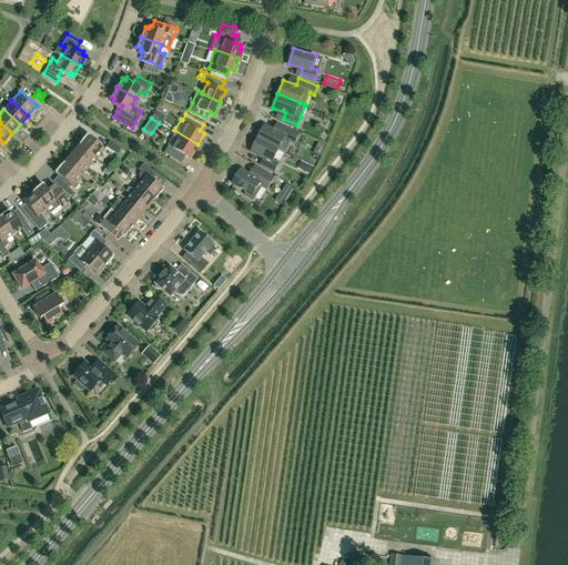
[(257,137),(279,147),(285,150),(291,139),(294,141),(298,132),(281,123),(277,130),(264,123),(257,137)]
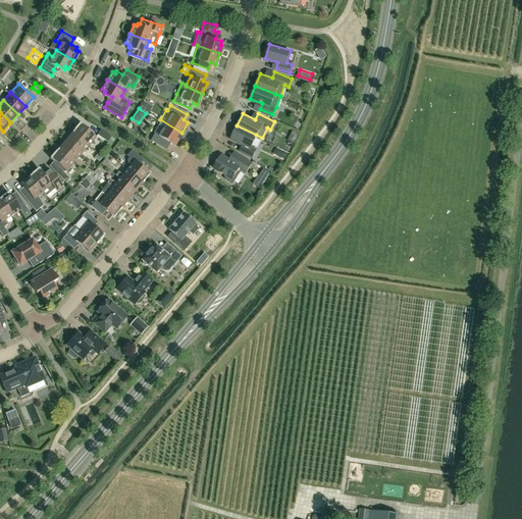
[(174,143),(181,133),(160,119),(154,130),(155,131),(150,138),(166,148),(170,141),(174,143)]
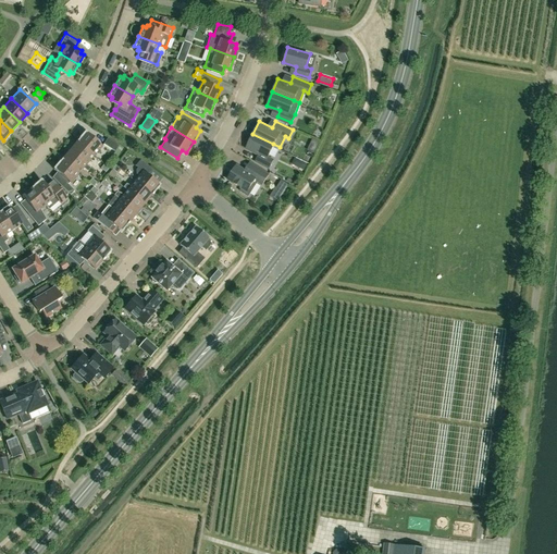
[(86,130),(77,138),(95,152),(102,144),(86,130)]
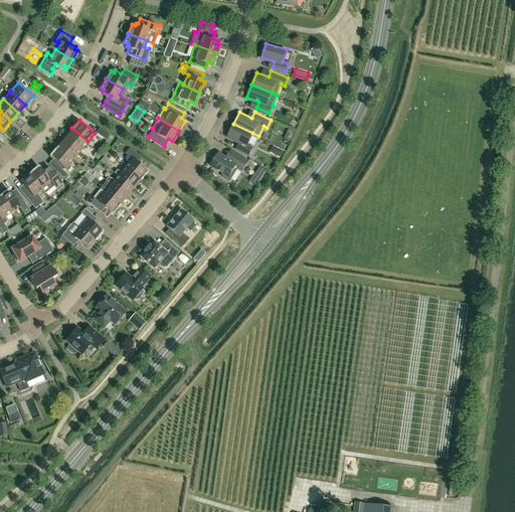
[(247,143),(252,133),(233,124),(227,136),(239,142),(236,147),(248,153),(252,146),(247,143)]
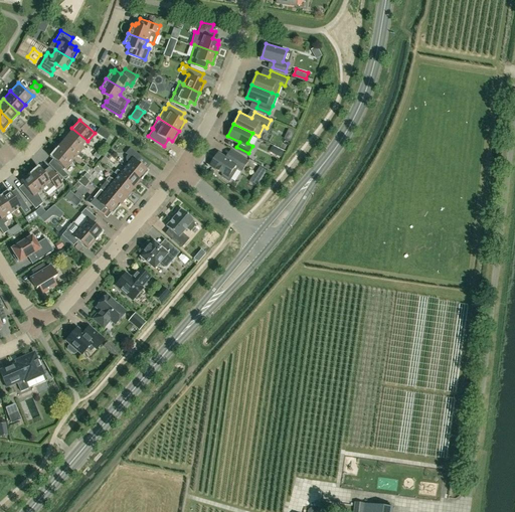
[(100,125),(96,131),(107,138),(111,132),(100,125)]
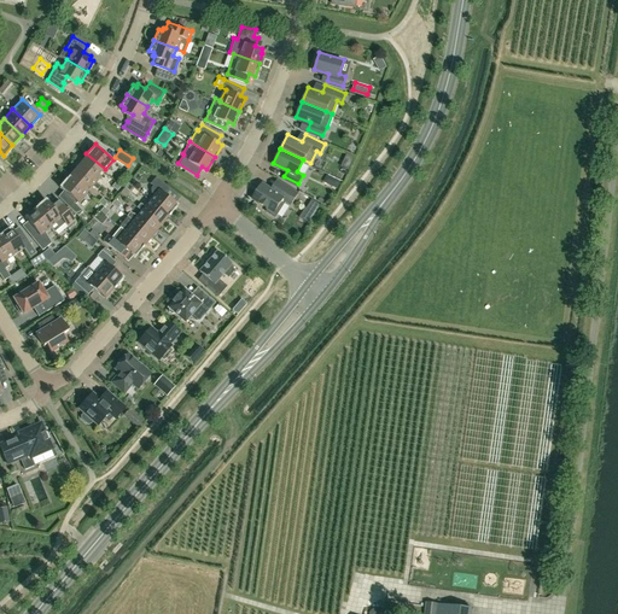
[(97,180),(105,169),(86,153),(77,164),(100,183),(101,183),(97,180)]
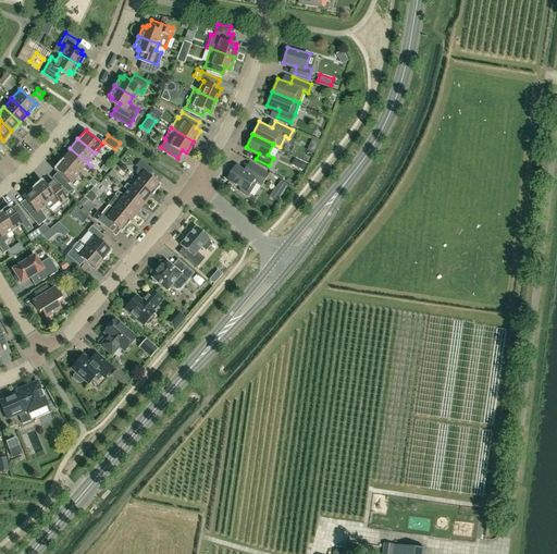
[(88,169),(90,165),(70,148),(62,157),(78,171),(84,165),(88,169)]
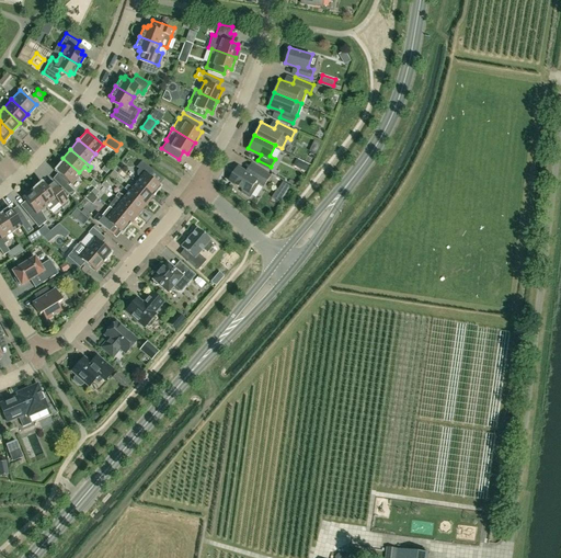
[(71,182),(79,172),(63,158),(55,168),(71,182)]
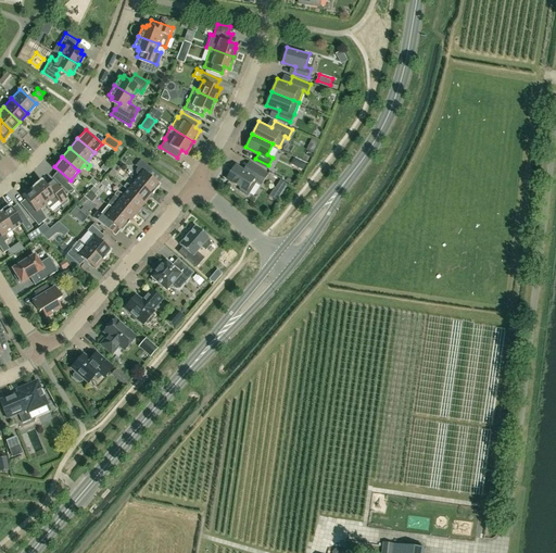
[(135,178),(152,192),(160,183),(147,172),(151,165),(140,156),(136,163),(138,164),(136,167),(136,171),(139,173),(135,178)]
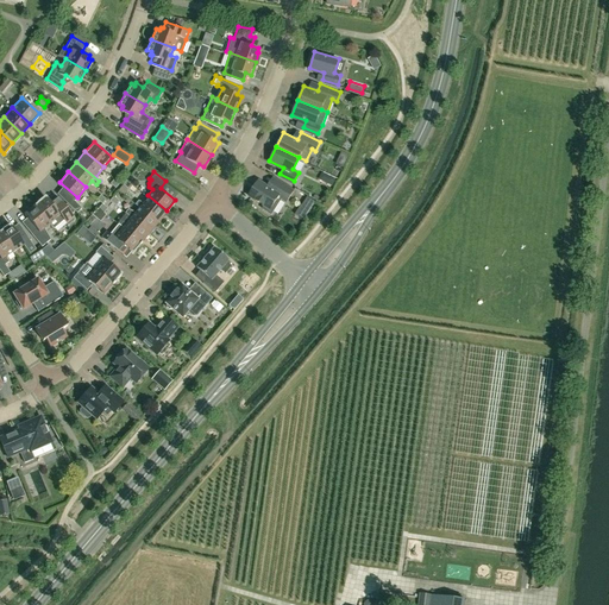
[(337,176),(330,174),(327,180),(333,183),(337,176)]
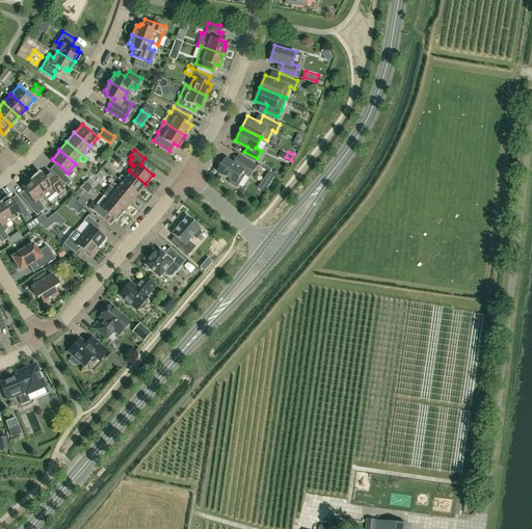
[(217,169),(231,178),(230,180),(237,185),(246,172),(250,175),(257,165),(242,156),(237,163),(225,156),(217,169)]
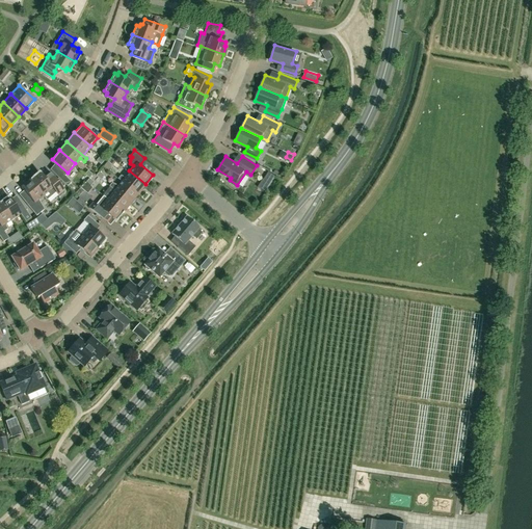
[(269,168),(264,176),(271,180),(275,174),(269,168)]
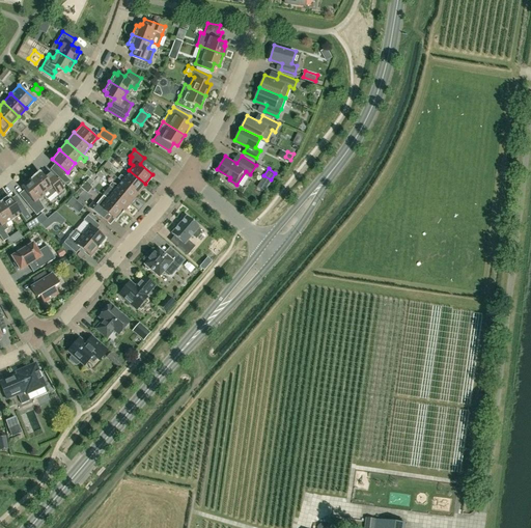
[(53,175),(49,179),(39,169),(30,176),(44,193),(48,197),(56,190),(59,192),(63,188),(53,175)]
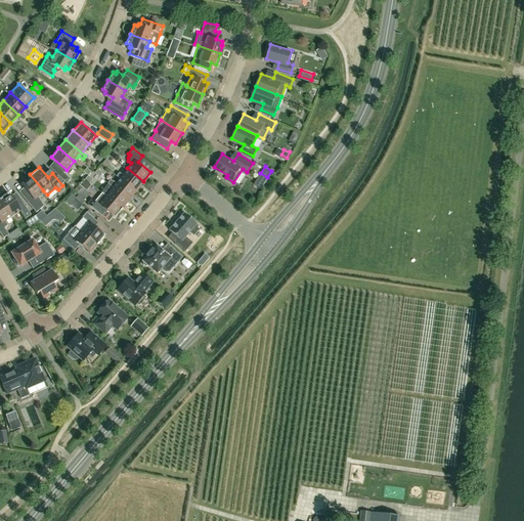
[(119,170),(117,173),(120,176),(136,189),(143,181),(127,168),(124,173),(119,170)]
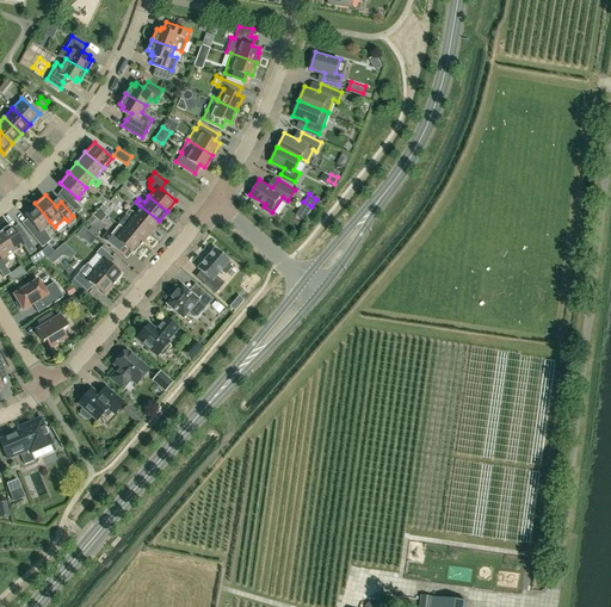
[(74,198),(69,203),(78,211),(82,206),(74,198)]
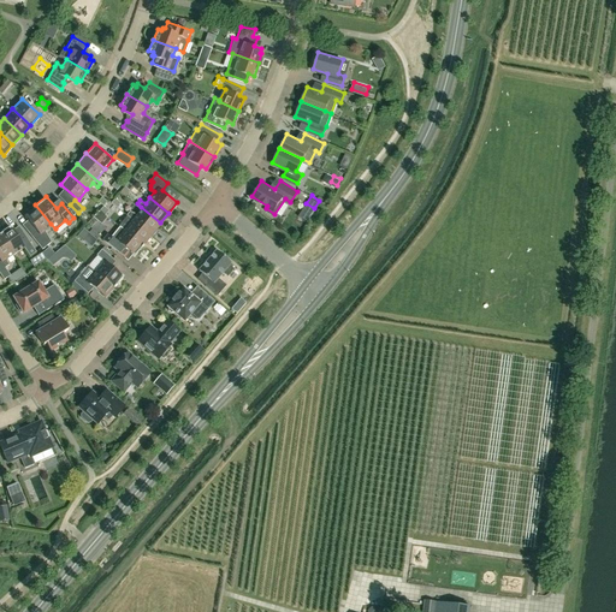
[(46,229),(51,224),(35,205),(25,214),(37,229),(31,233),(42,247),(52,239),(46,229)]
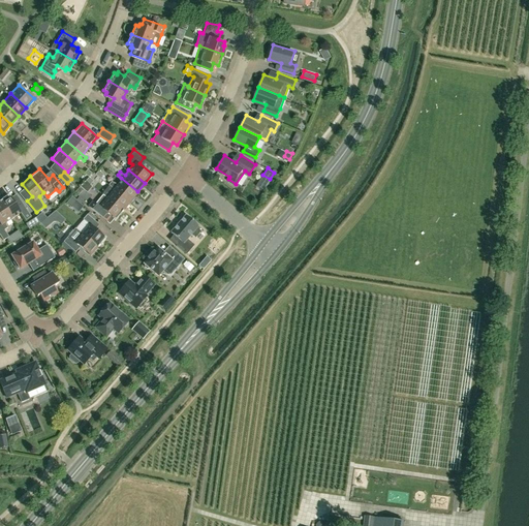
[(109,183),(114,187),(130,200),(137,191),(121,178),(118,182),(112,179),(109,183)]
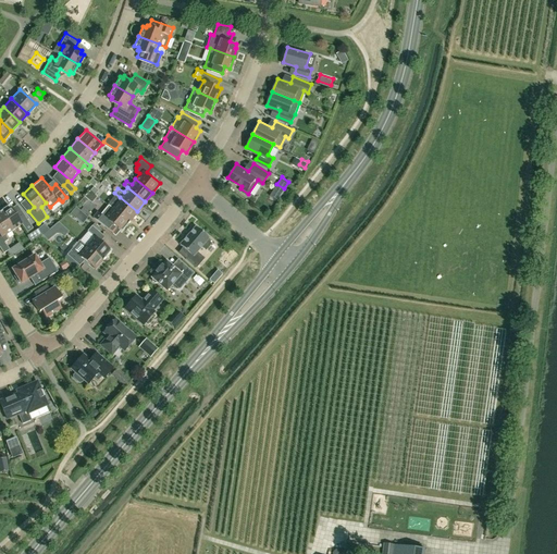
[(101,193),(96,198),(106,206),(110,200),(101,193)]
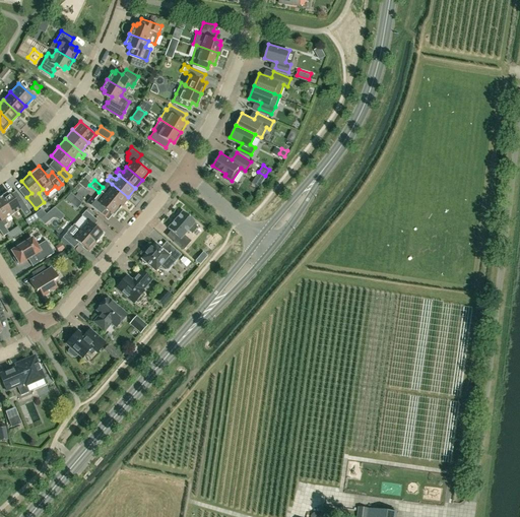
[(112,184),(106,192),(105,192),(121,205),(128,197),(112,184)]
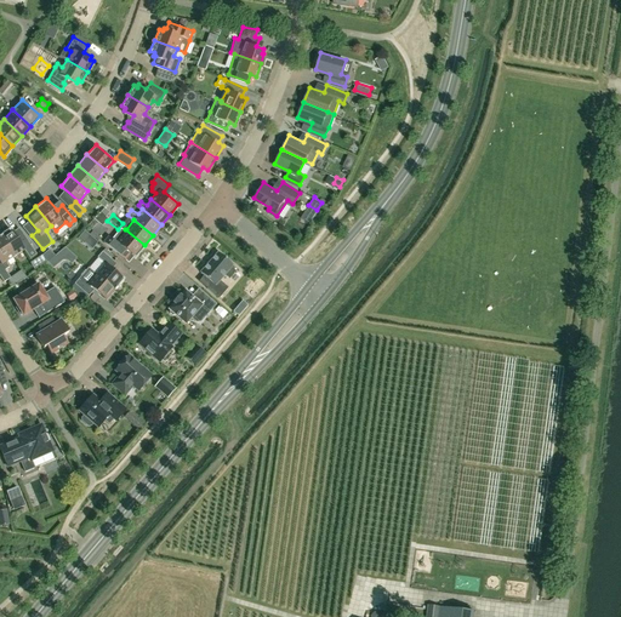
[(125,229),(126,229),(121,226),(112,236),(108,233),(103,239),(115,249),(120,243),(136,256),(144,245),(125,229)]
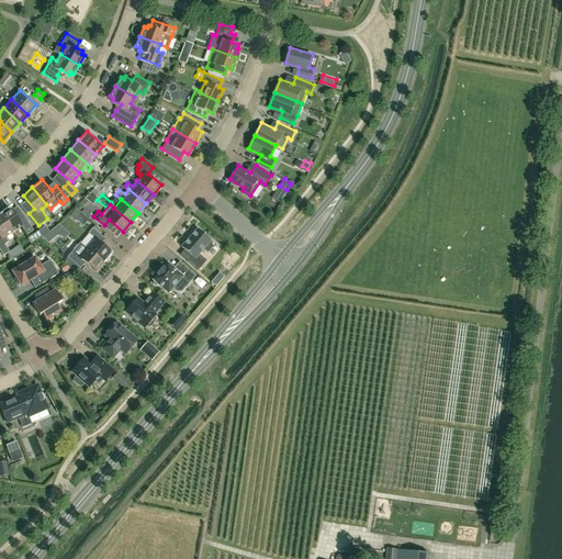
[(10,205),(0,211),(0,212),(12,231),(22,223),(27,231),(33,227),(25,215),(20,220),(10,205)]
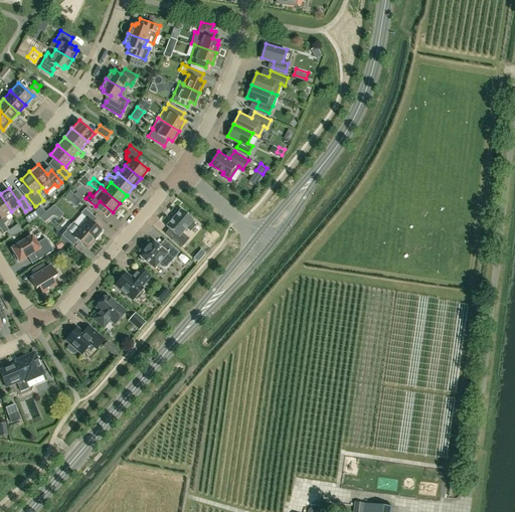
[(69,189),(64,195),(69,199),(70,198),(76,204),(80,198),(69,189)]
